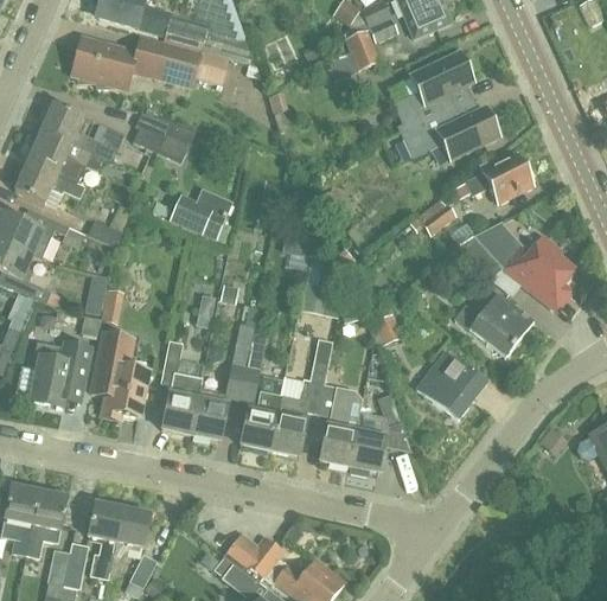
[(163,33),(167,13),(140,6),(141,0),(101,0),(96,16),(134,26),(134,25),(163,33)]
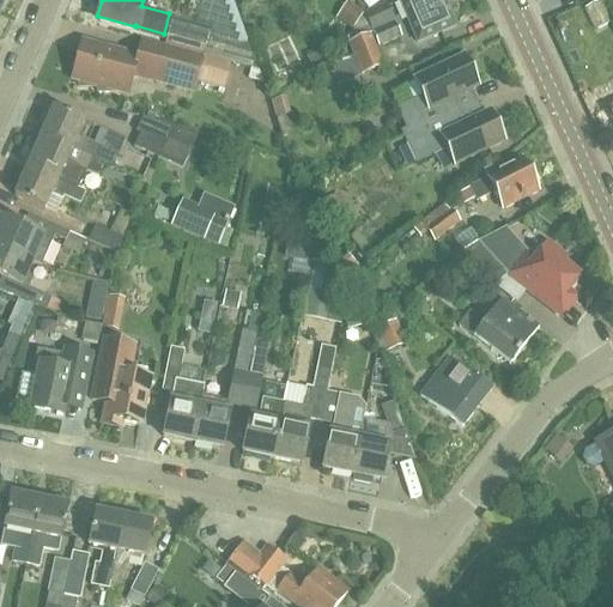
[(364,8),(371,28),(378,43),(401,32),(387,0),(384,0),(364,8)]
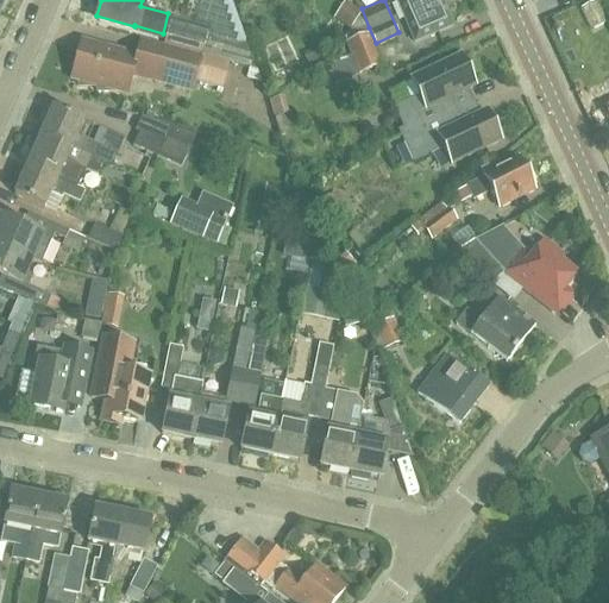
[(396,0),(414,39),(452,24),(441,0),(396,0)]
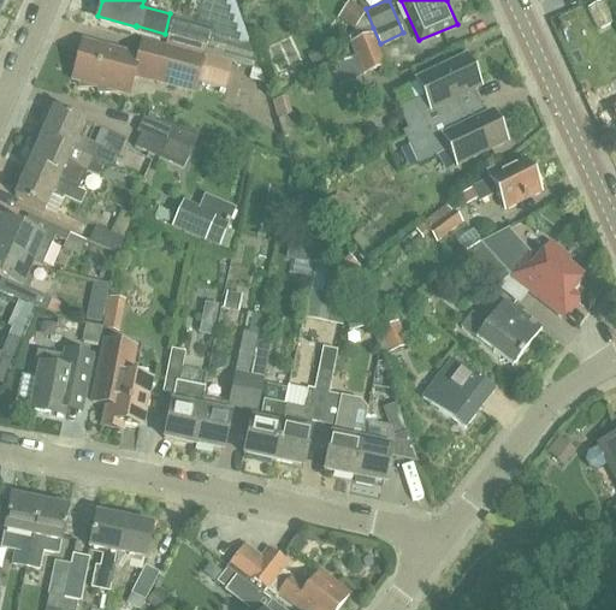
[(165,42),(203,52),(231,60),(258,66),(260,67),(250,41),(211,31),(212,24),(173,13),(165,42)]
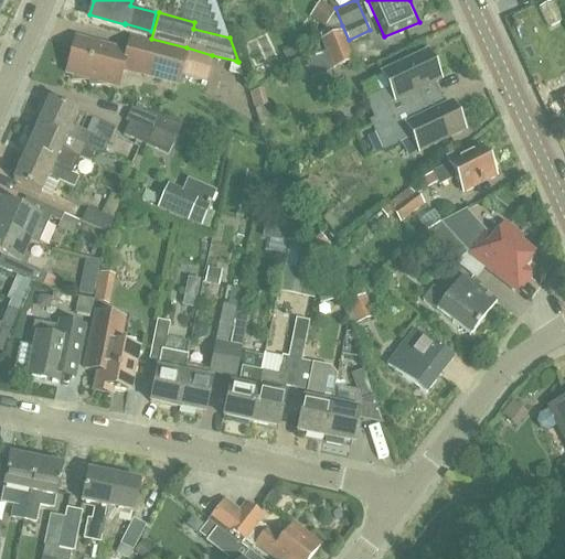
[(312,74),(333,65),(353,57),(342,29),(322,36),(327,47),(322,49),(317,35),(309,45),(312,53),(306,56),(312,74)]
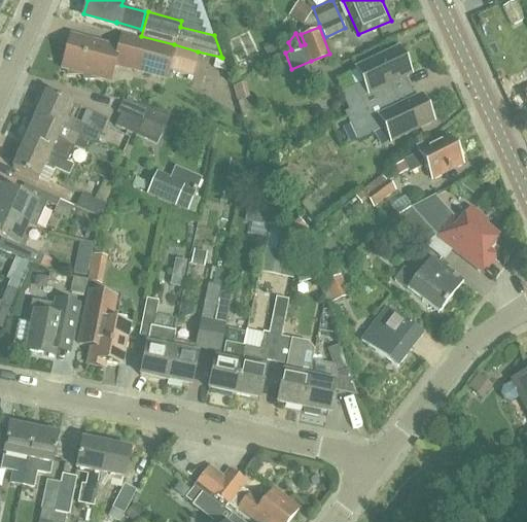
[(100,75),(109,77),(118,43),(70,31),(62,65),(68,67),(68,71),(83,71),(84,75),(100,75)]
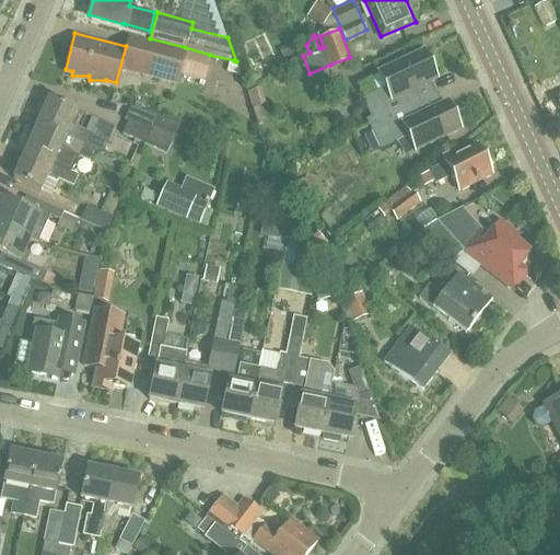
[(210,55),(185,47),(131,33),(124,64),(177,78),(178,70),(205,77),(210,55)]
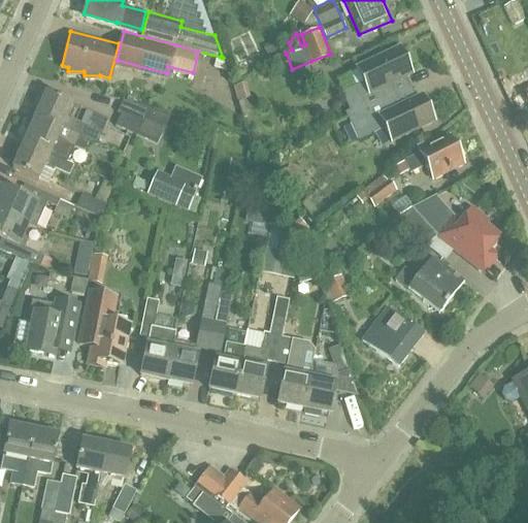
[(352,112),(395,92),(390,82),(410,71),(399,46),(357,66),(363,79),(341,90),(352,112)]
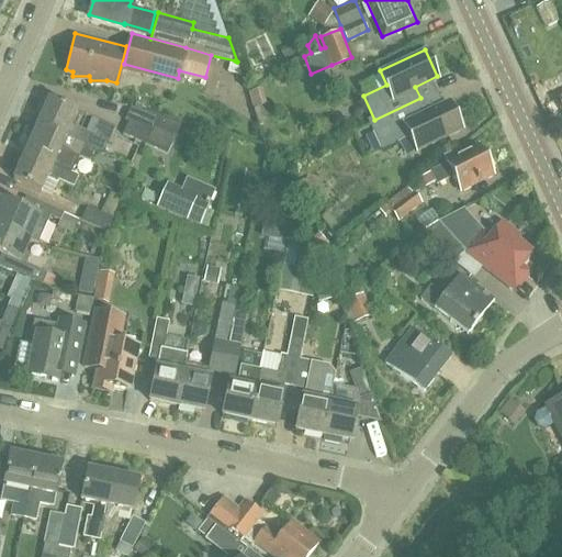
[(48,95),(36,122),(96,147),(100,149),(105,135),(70,120),(77,107),(48,95)]
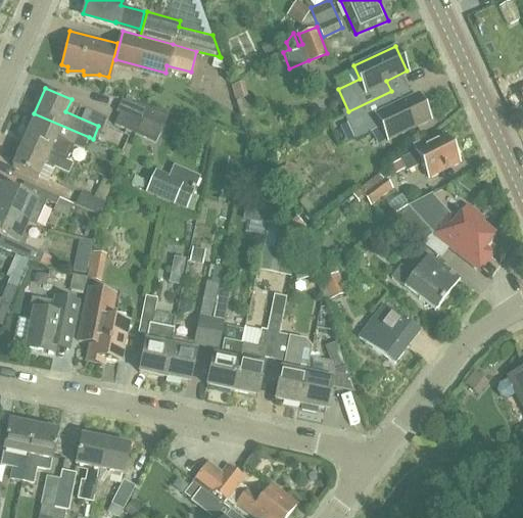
[(348,111),(343,113),(354,136),(380,124),(387,137),(429,118),(417,93),(396,102),(391,91),(348,111)]
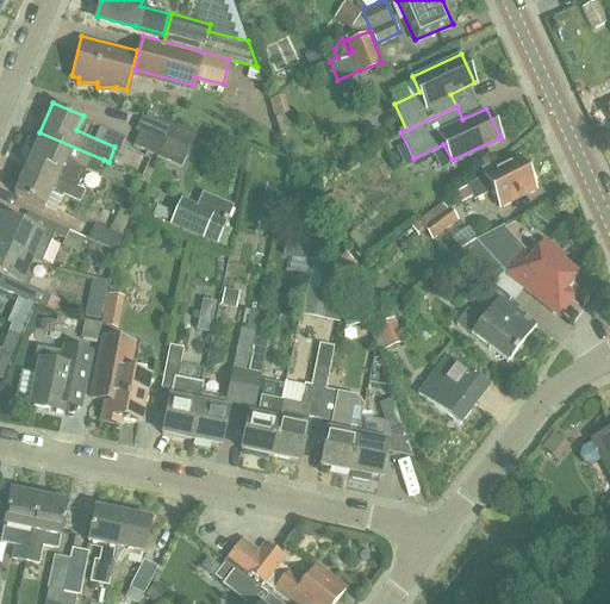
[(139,128),(134,142),(157,153),(157,151),(172,119),(142,112),(136,125),(139,128)]
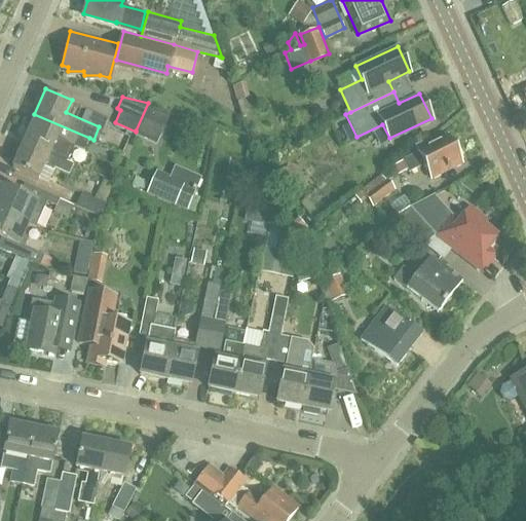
[(89,103),(82,117),(96,123),(102,109),(89,103)]
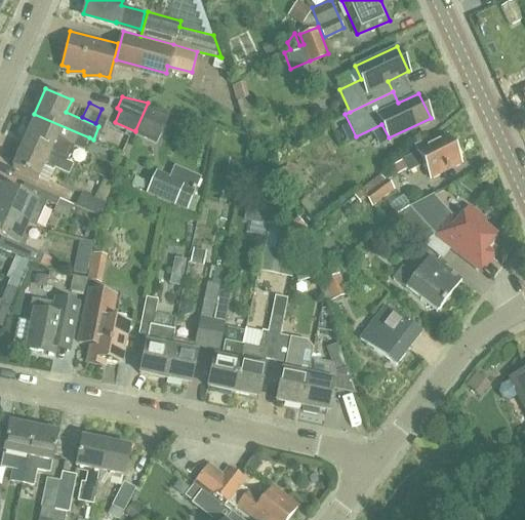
[(135,130),(135,131),(155,141),(166,112),(148,103),(135,130)]
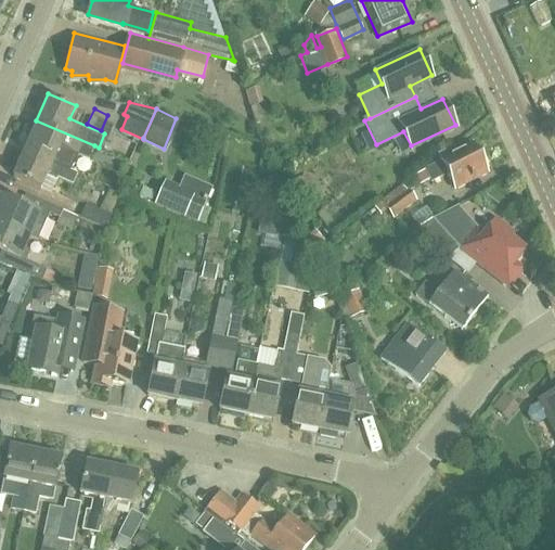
[(94,145),(36,120),(25,146),(72,167),(73,164),(76,162),(80,152),(89,156),(94,145)]
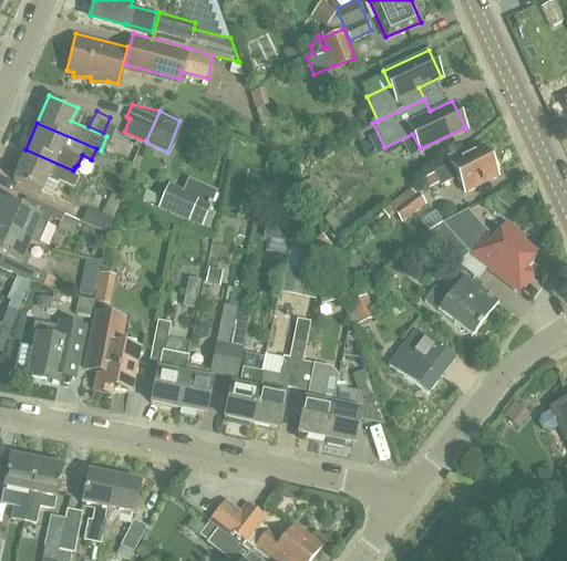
[(446,154),(449,158),(450,160),(434,169),(440,182),(457,174),(464,187),(495,170),(494,168),(496,164),(494,157),(487,156),(482,145),(465,154),(462,146),(446,154)]
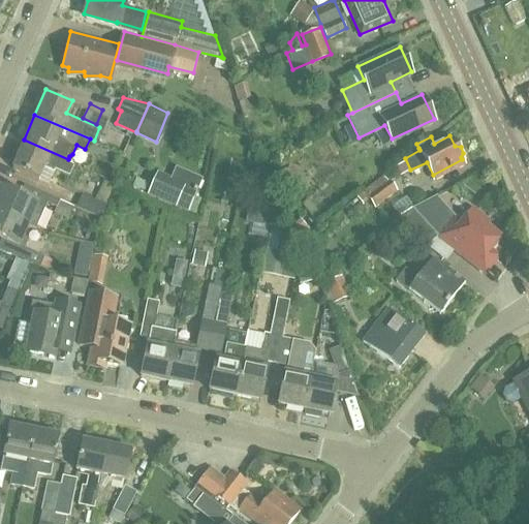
[(68,159),(24,140),(12,166),(38,178),(47,158),(55,162),(54,165),(70,173),(74,162),(68,159)]
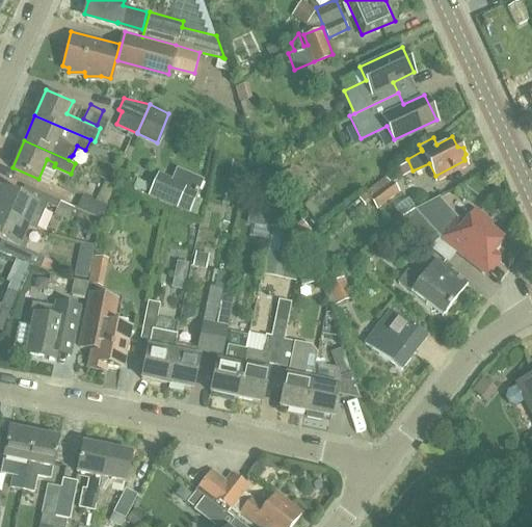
[(294,164),(269,176),(277,194),(302,183),(294,164)]
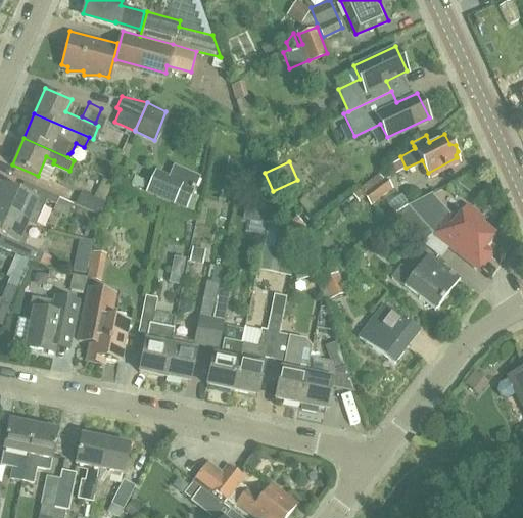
[(154,166),(145,189),(186,206),(191,195),(199,175),(181,167),(178,176),(154,166)]
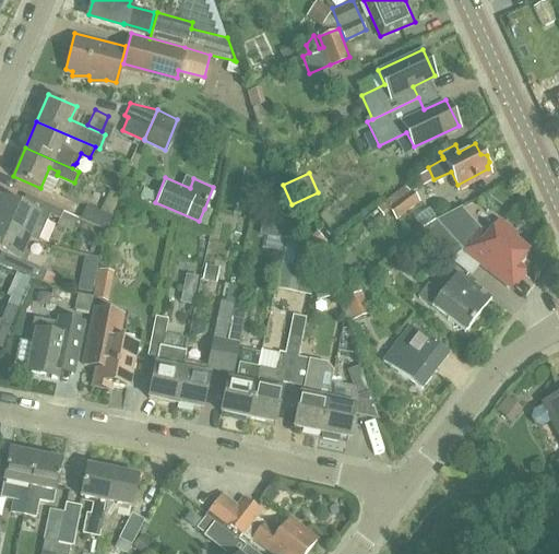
[(403,184),(383,200),(396,217),(420,199),(411,186),(407,189),(403,184)]
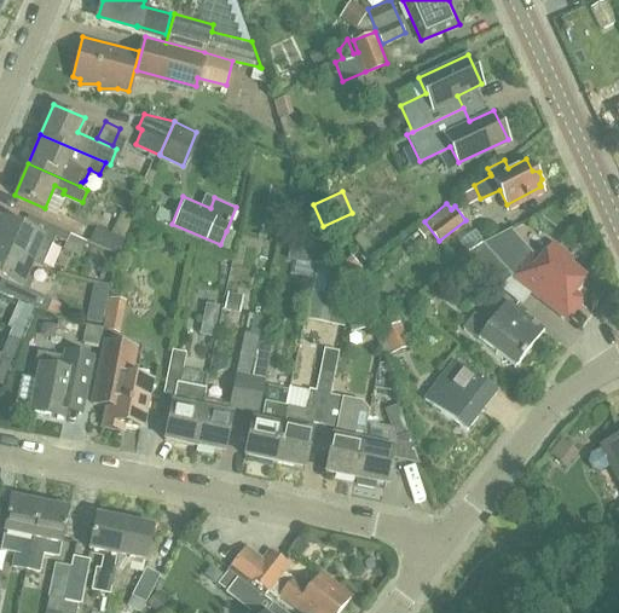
[(134,210),(122,204),(111,231),(122,236),(123,236),(134,210)]
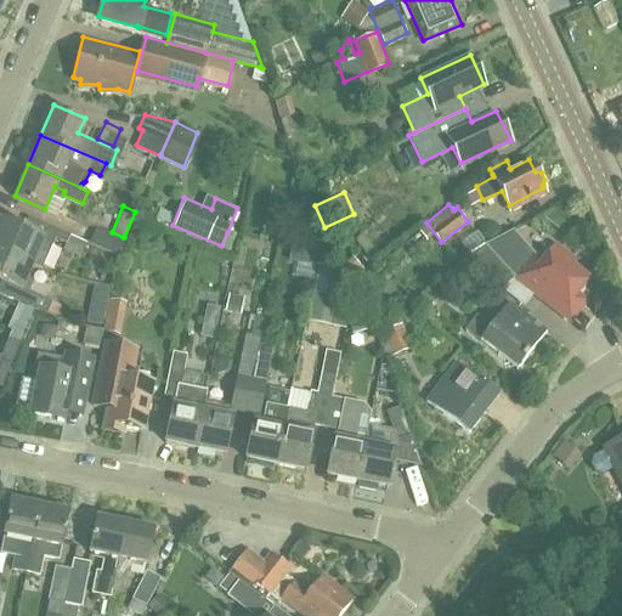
[(0,244),(33,259),(32,260),(43,264),(54,238),(1,215),(0,216),(0,244)]
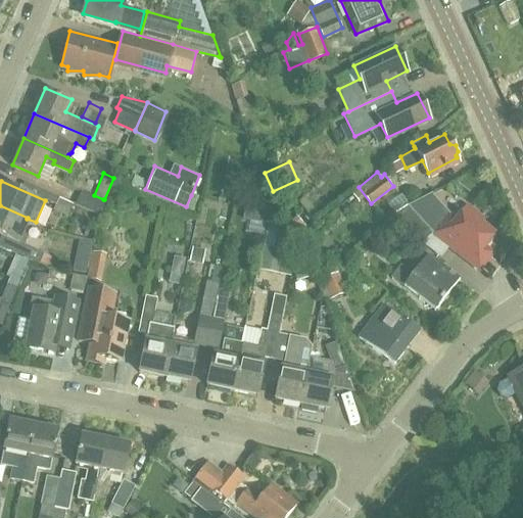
[(59,195),(45,189),(42,195),(56,201),(59,195)]
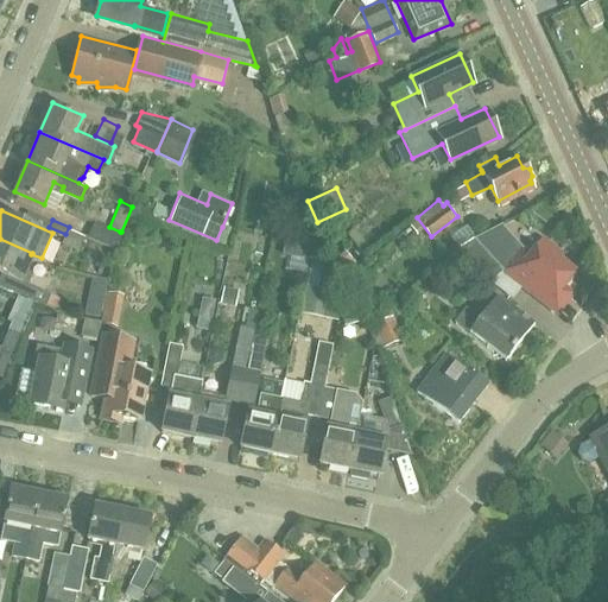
[(120,232),(109,227),(94,220),(87,234),(114,246),(120,232)]
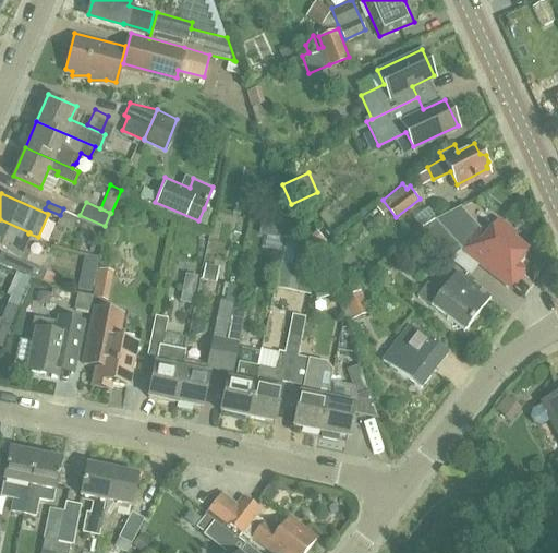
[(524,267),(516,261),(518,259),(521,257),(524,253),(524,250),(526,247),(512,236),(516,231),(497,218),(486,232),(477,226),(473,232),(470,229),(474,223),(458,204),(434,217),(462,247),(511,285),(524,267)]
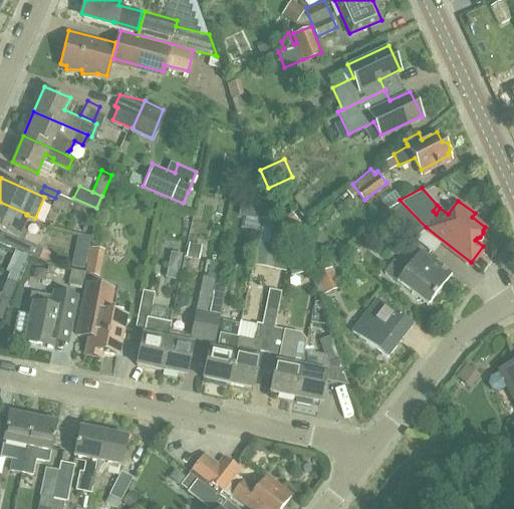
[(27,214),(0,202),(0,227),(24,238),(28,228),(22,225),(26,215),(27,214)]
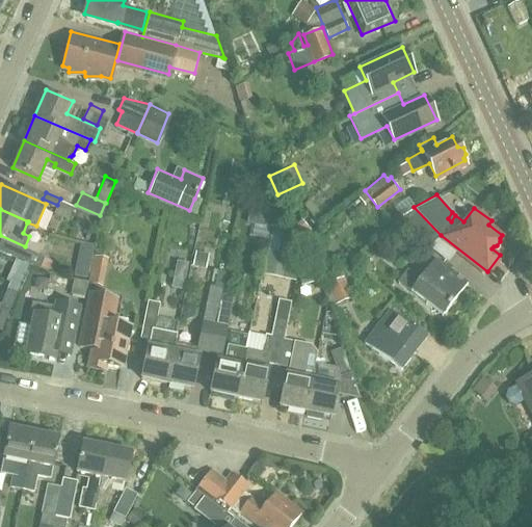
[(440,235),(417,211),(406,220),(428,244),(440,235)]
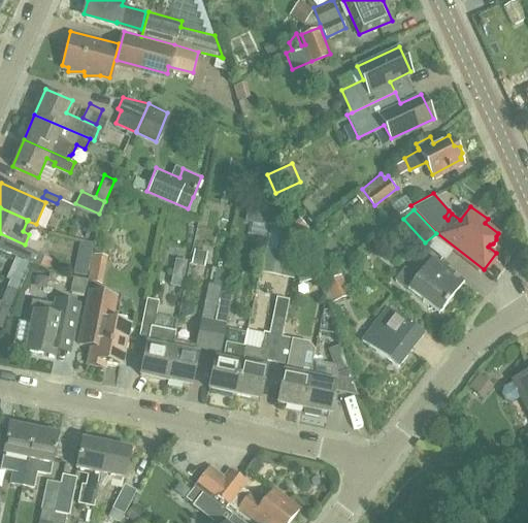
[(288,250),(266,244),(261,268),(283,272),(288,250)]
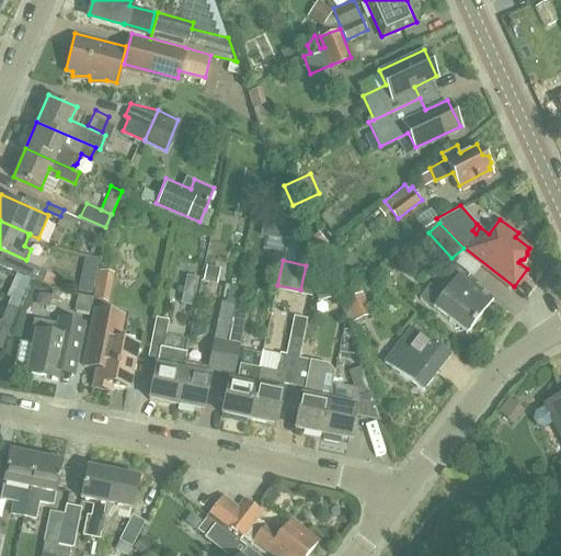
[(47,269),(31,261),(25,273),(43,281),(47,269)]
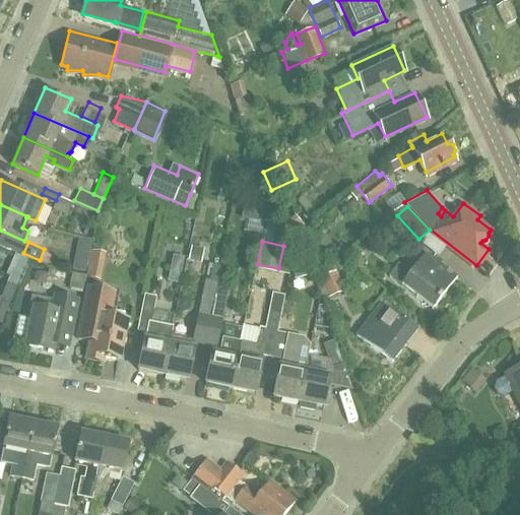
[(104,250),(91,248),(87,274),(99,276),(104,250)]
